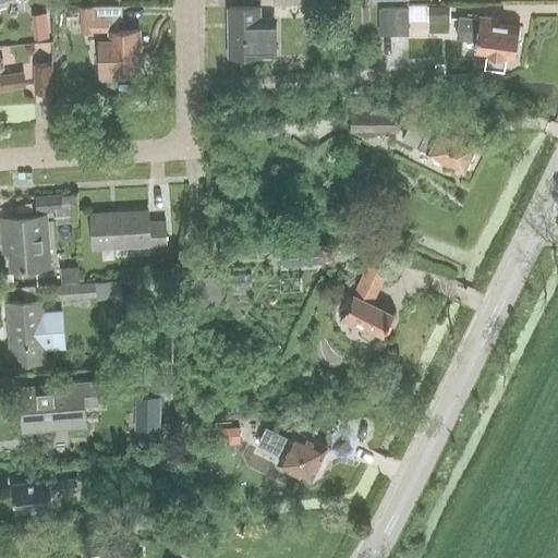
[(105,40),(98,40),(98,79),(124,79),(124,72),(140,72),(138,31),(119,31),(118,20),(122,20),(122,5),(80,7),(80,33),(109,33),(109,41),(105,41),(105,40)]
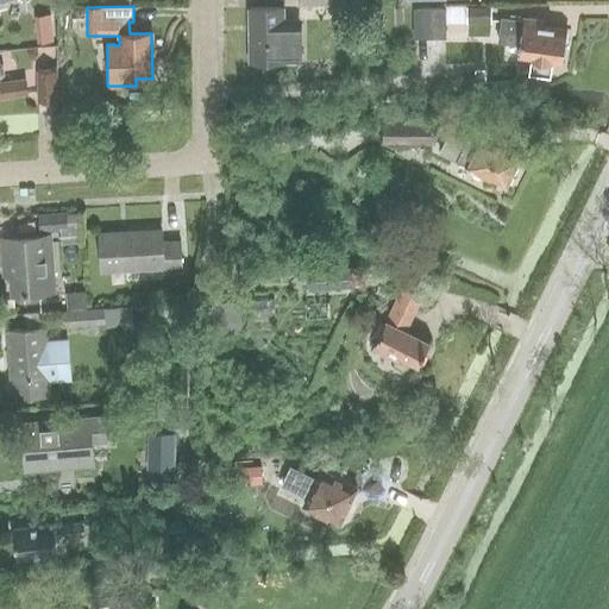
[(466,23),(491,23),(491,7),(466,7),(466,23)]
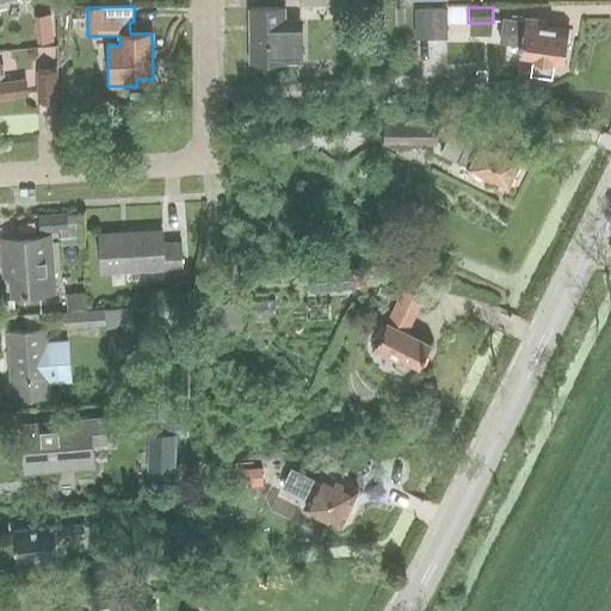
[(38,10),(41,39),(57,38),(55,8),(38,10)]
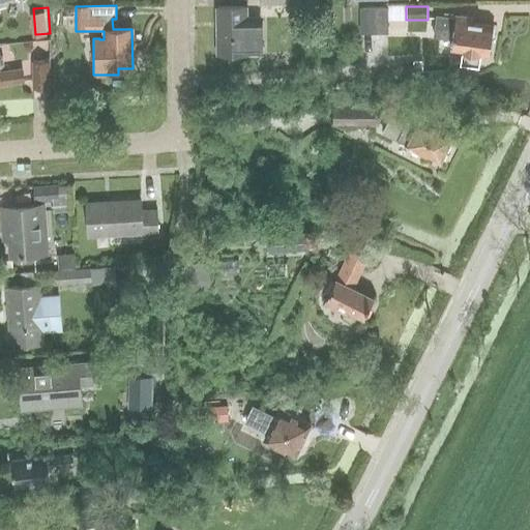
[(262,18),(246,19),(246,7),(217,7),(217,54),(247,54),(262,53),(262,18)]
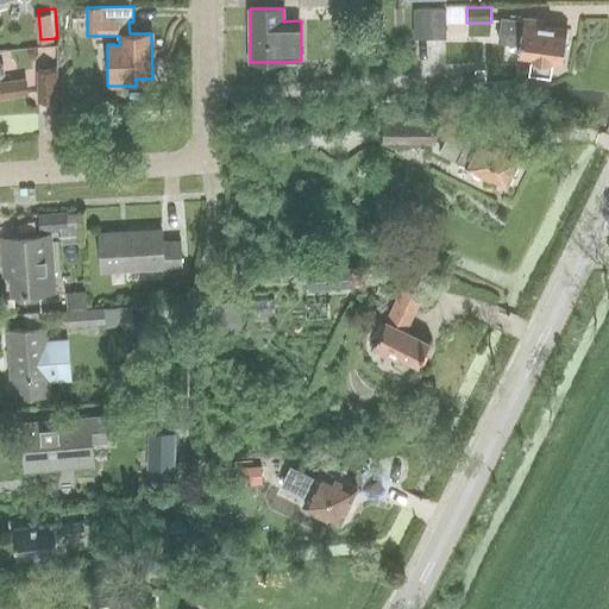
[(414,38),(445,37),(445,8),(414,8),(414,38)]
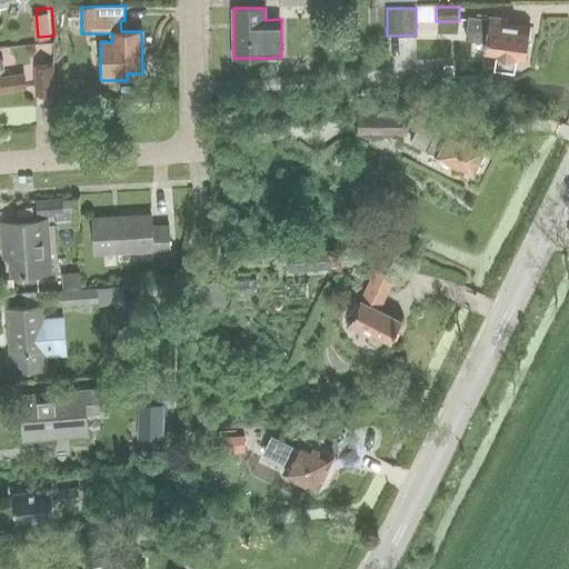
[(529,51),(530,43),(527,41),(529,27),(506,25),(507,19),(489,17),(489,19),(469,16),(466,39),(486,41),(485,52),(496,53),(493,68),(513,70),(516,57),(525,58),(526,53),(529,51)]
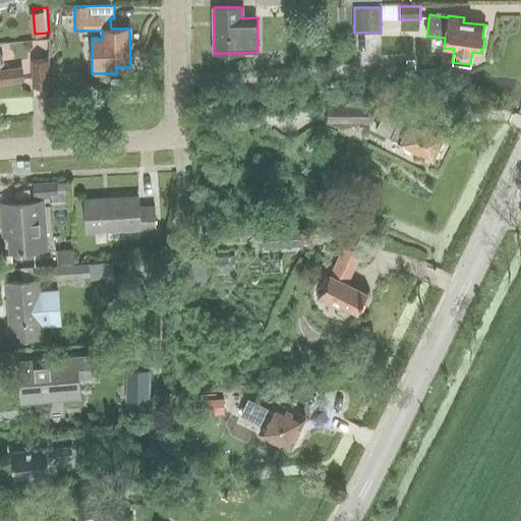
[(0,82),(23,79),(21,68),(0,71),(0,66),(4,63),(2,55),(0,53),(0,82)]
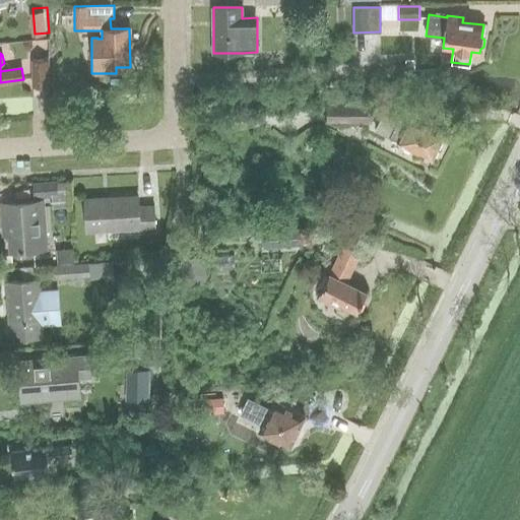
[(49,86),(49,60),(33,60),(33,86),(49,86)]
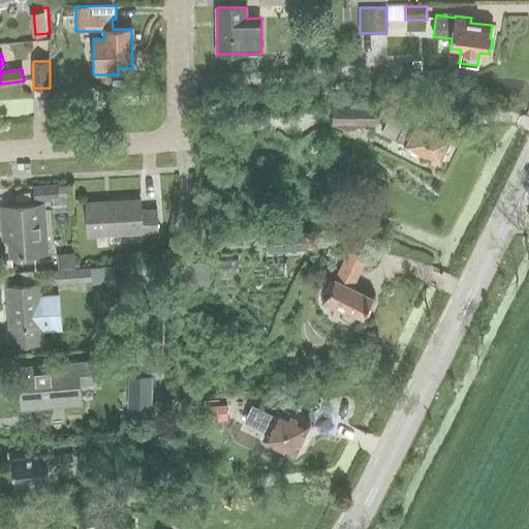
[(422,61),(412,61),(413,63),(413,71),(422,71),(422,61)]
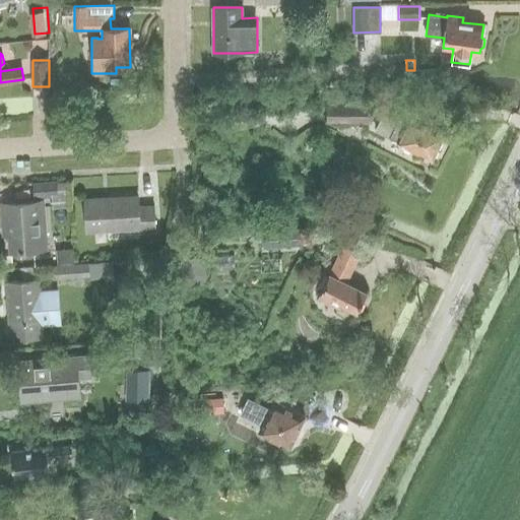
[(372,121),(372,103),(327,103),(327,121),(372,121)]
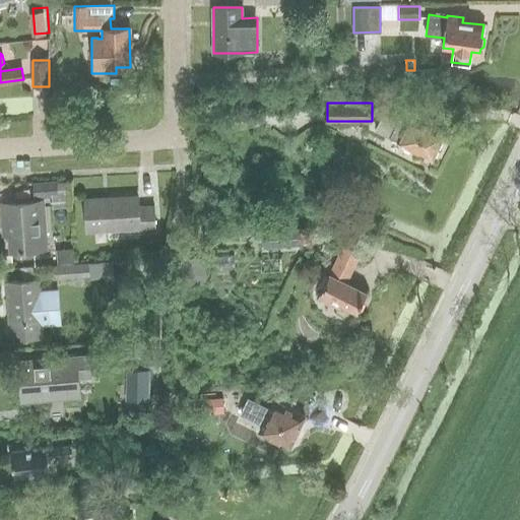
[(433,157),(444,133),(410,117),(408,120),(401,116),(398,122),(383,115),(376,129),(398,140),(398,141),(433,157)]
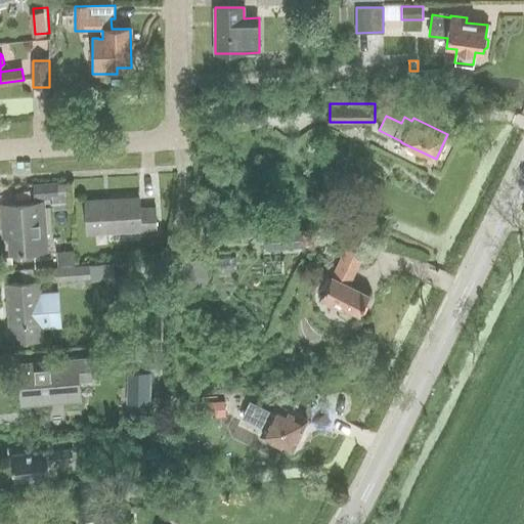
[(68,195),(67,182),(32,186),(33,200),(68,195)]
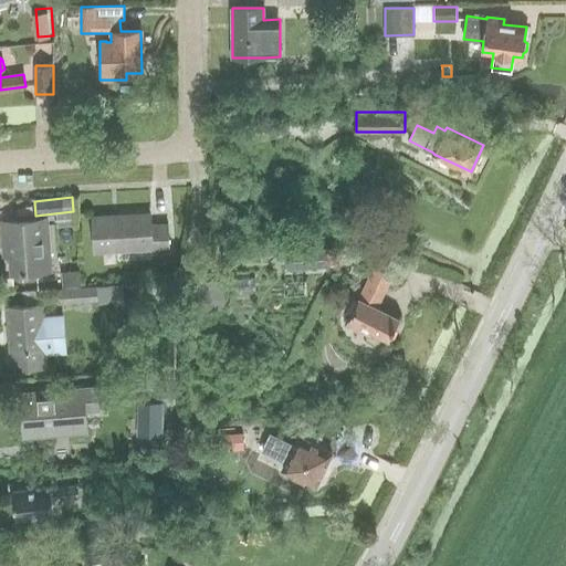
[(152,253),(169,252),(168,223),(150,224),(150,213),(93,218),(94,251),(152,248),(152,253)]
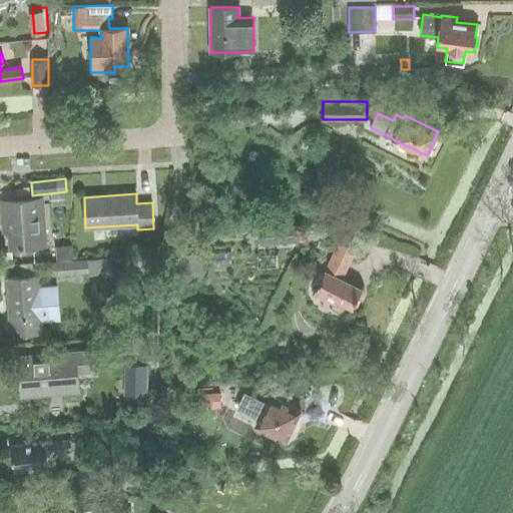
[(42,199),(33,200),(1,202),(2,218),(8,218),(10,246),(37,244),(37,243),(45,242),(42,199)]
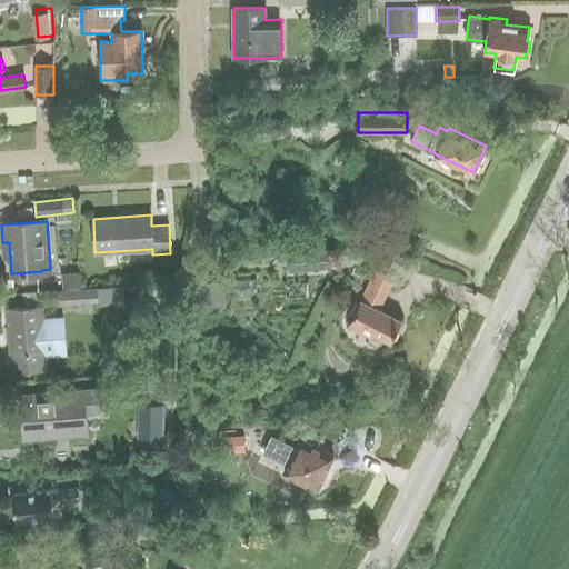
[(331,269),(330,250),(286,253),(288,272),(331,269)]
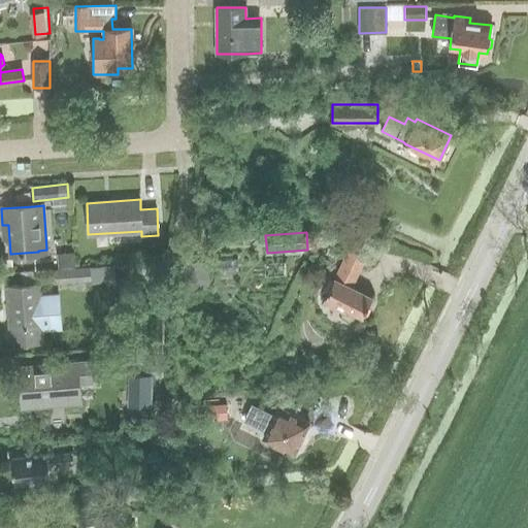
[(363,317),(372,296),(352,286),(368,252),(352,243),(323,302),(345,314),(348,308),(363,317)]
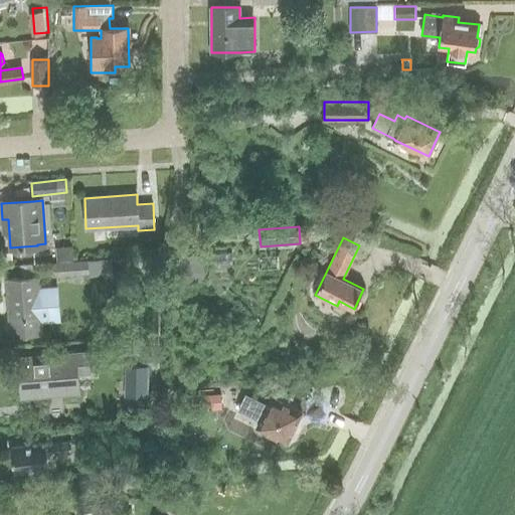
[(73,262),(72,244),(55,245),(56,264),(73,262)]
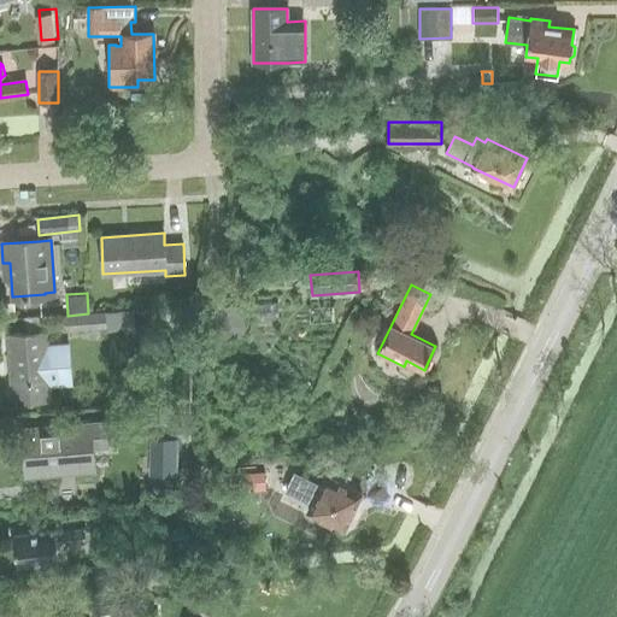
[(110,306),(111,322),(139,321),(137,306),(110,306)]
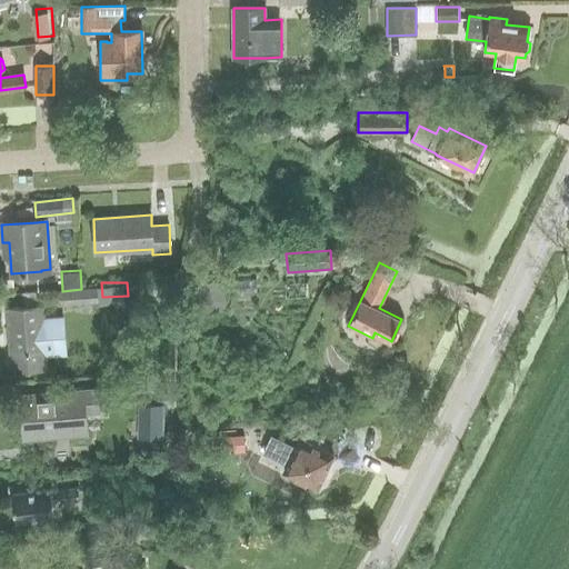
[(59,305),(98,301),(97,288),(81,289),(62,291),(58,291),(58,295),(59,305)]
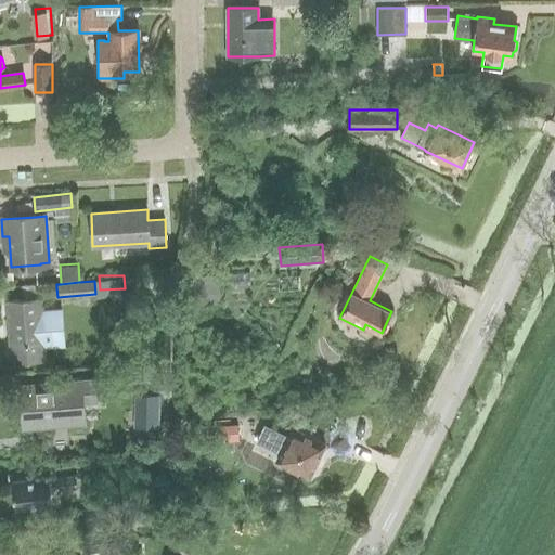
[(56,287),(56,284),(22,286),(23,299),(40,298),(57,297),(56,287)]
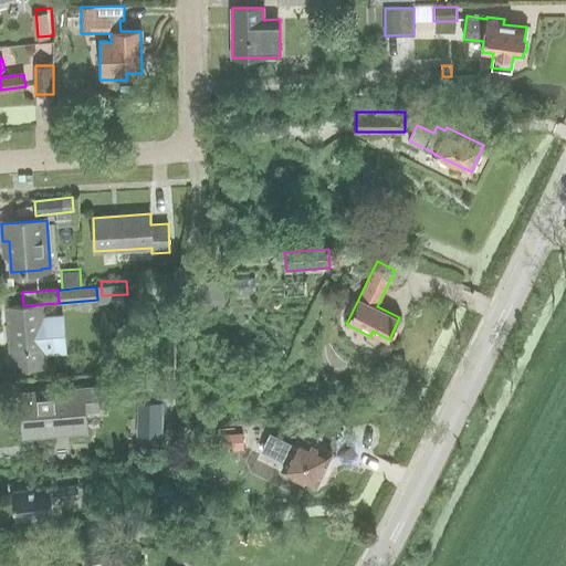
[(62,315),(42,316),(41,304),(23,305),(7,306),(12,368),(45,366),(44,354),(65,352),(62,315)]
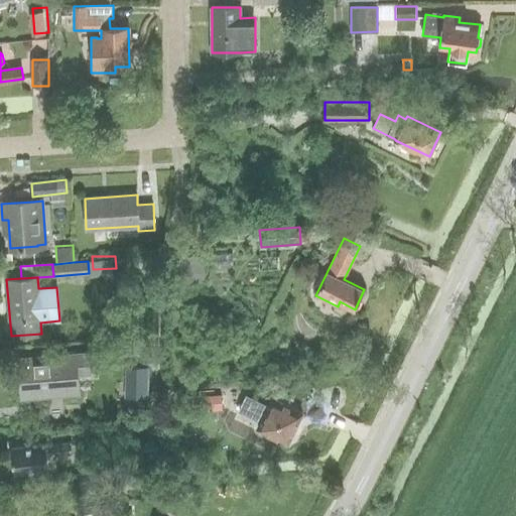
[(142,346),(141,336),(129,337),(130,347),(142,346)]
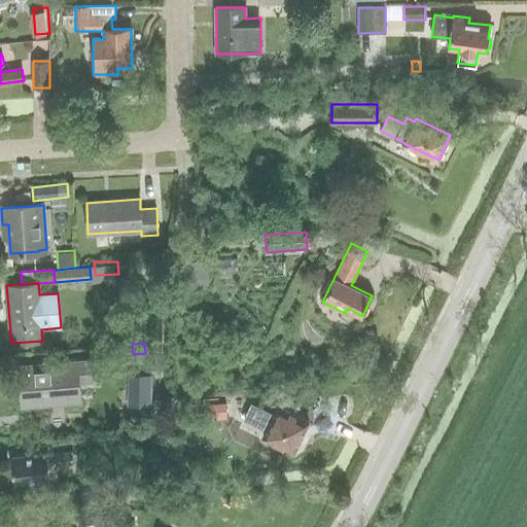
[(79,381),(92,380),(90,361),(19,367),(22,406),(80,400),(79,381)]
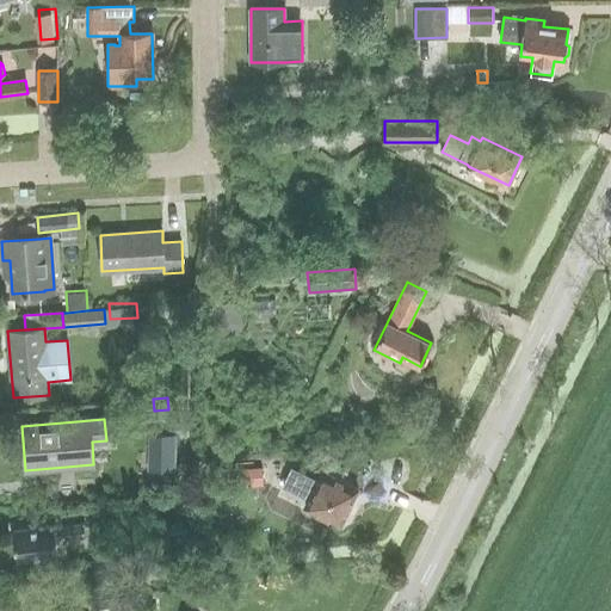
[(174,473),(174,436),(147,436),(147,473),(174,473)]
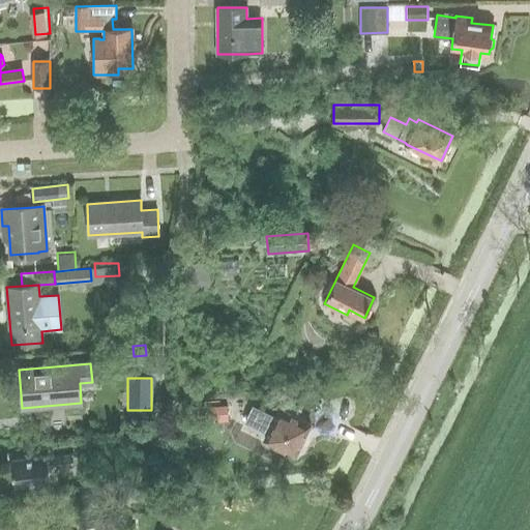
[(211,421),(228,420),(227,407),(210,408),(211,421)]
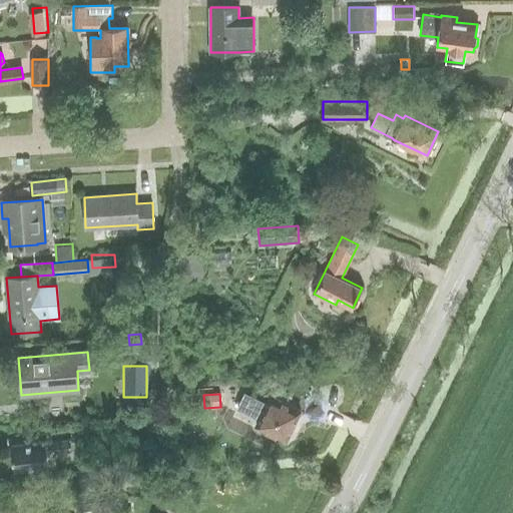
[(293,427),(301,411),(270,396),(266,404),(244,394),(237,408),(259,419),(255,425),(258,427),(258,429),(263,432),(265,430),(286,440),(288,437),(291,436),(294,429),(293,427)]
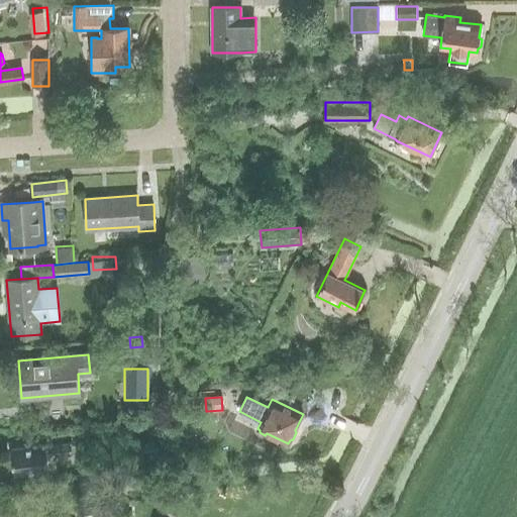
[(70,443),(61,444),(45,445),(45,444),(11,448),(14,475),(48,471),(47,457),(62,456),(72,455),(70,443)]
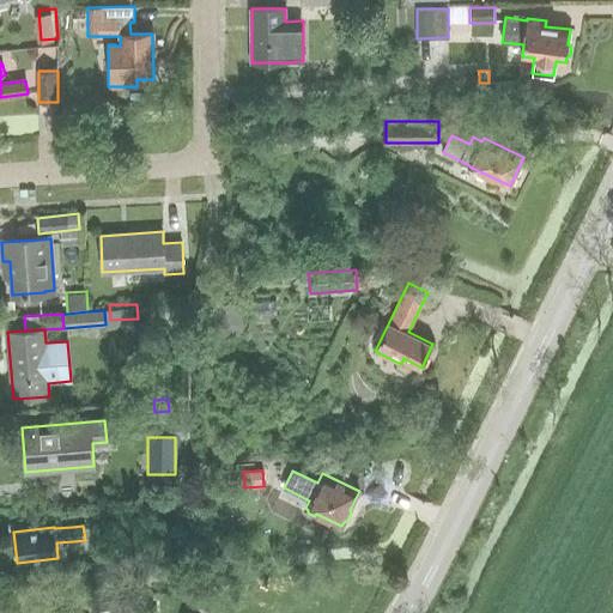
[(99,578),(97,563),(77,565),(79,581),(99,578)]
